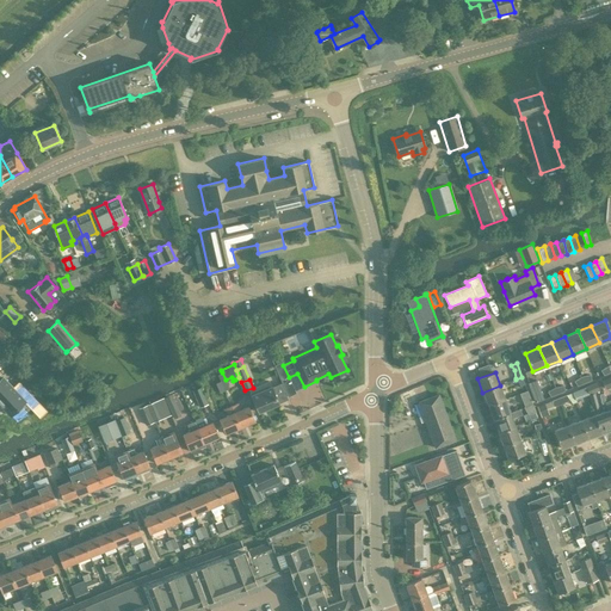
[(536,402),(543,400),(537,381),(529,383),(536,402)]
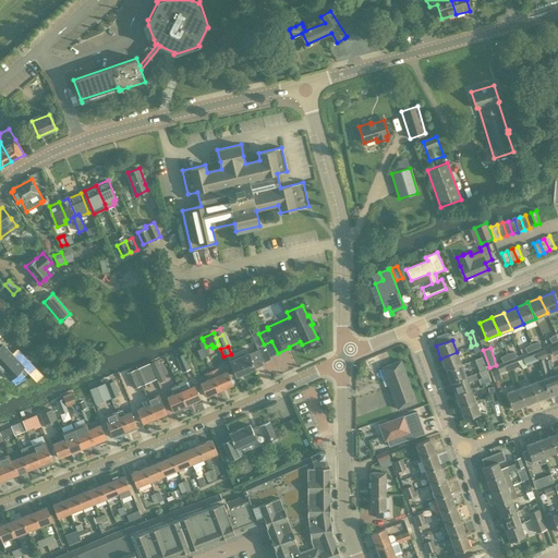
[(254,370),(247,354),(246,349),(232,354),(233,355),(228,358),(235,377),(254,370)]
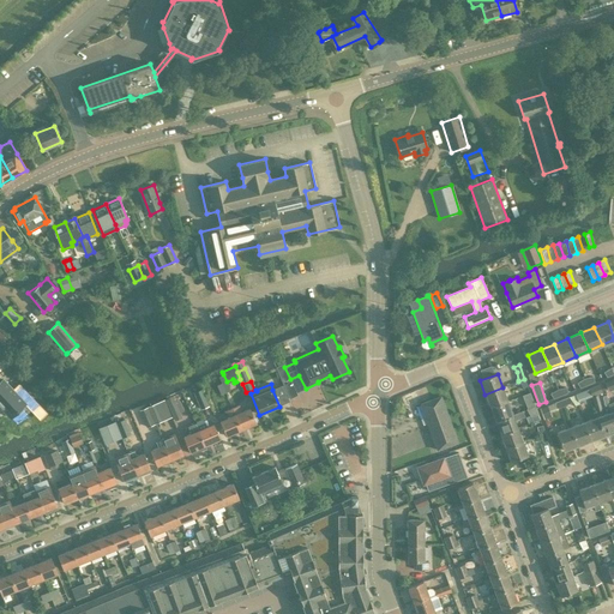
[(599,385),(589,389),(593,396),(597,395),(602,392),(599,385)]
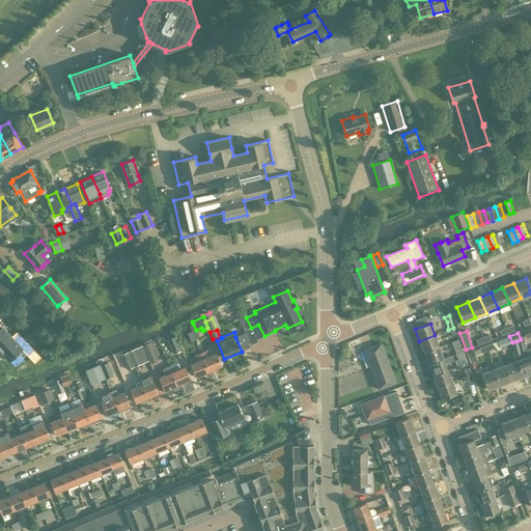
[(419,341),(423,353),(439,346),(435,335),(419,341)]
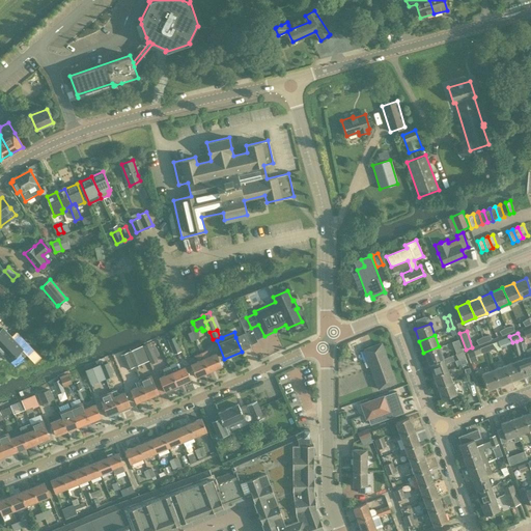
[(509,336),(498,341),(500,347),(512,342),(509,336)]
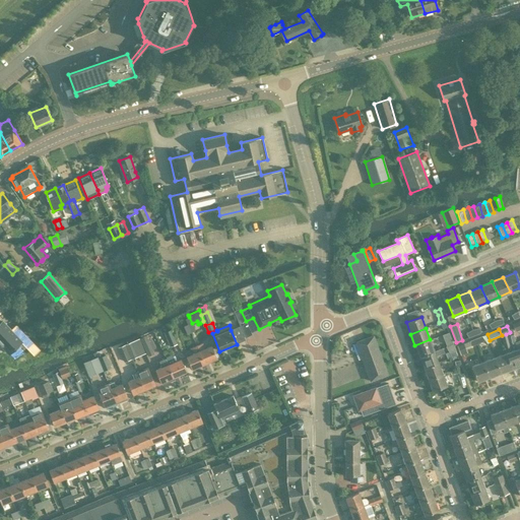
[(10,330),(2,343),(23,359),(33,345),(10,330)]
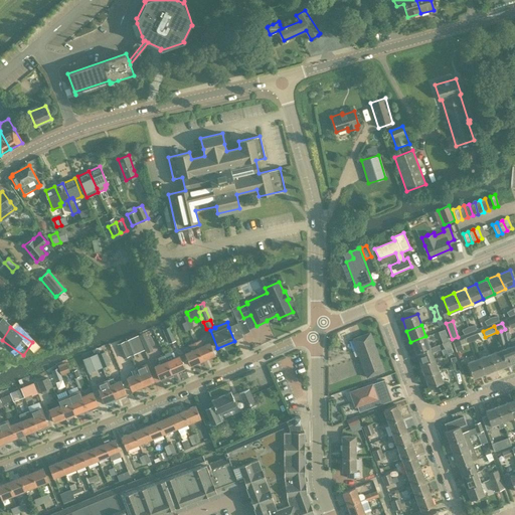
[(169,327),(162,330),(167,344),(175,340),(169,327)]
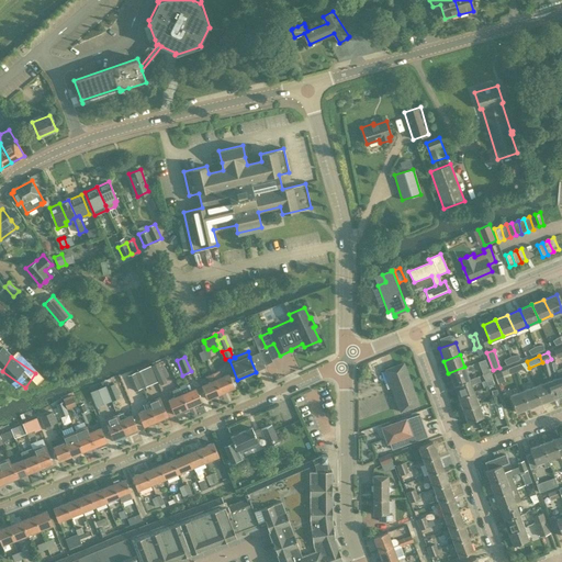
[(400,412),(418,405),(404,363),(385,370),(400,412)]
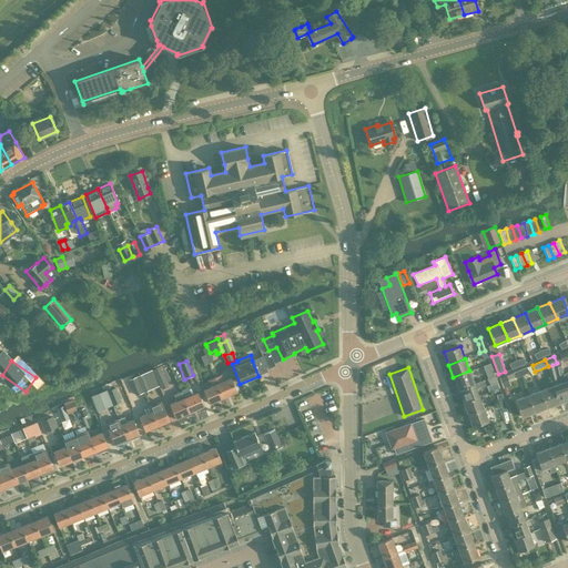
[(458,389),(475,384),(469,371),(453,377),(458,389)]
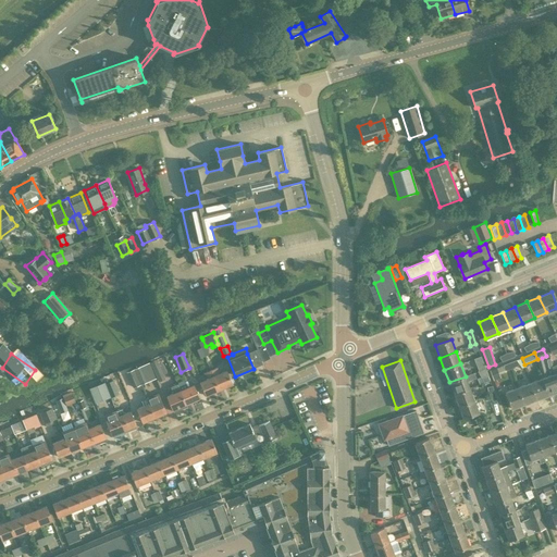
[(158,382),(164,379),(158,364),(152,368),(158,382)]
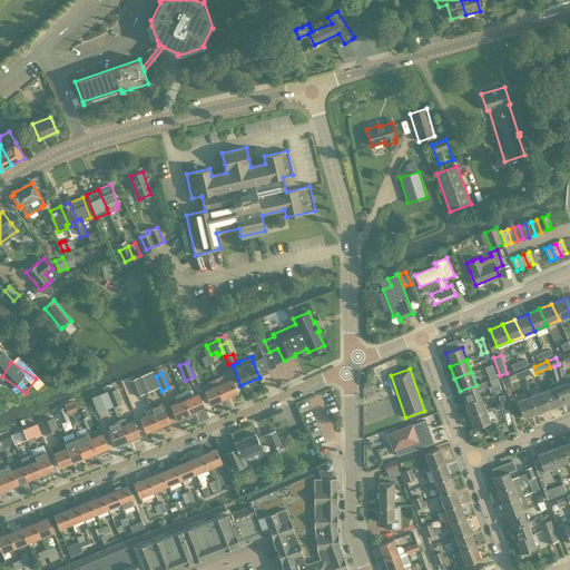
[(145,376),(137,380),(144,393),(150,391),(145,376)]
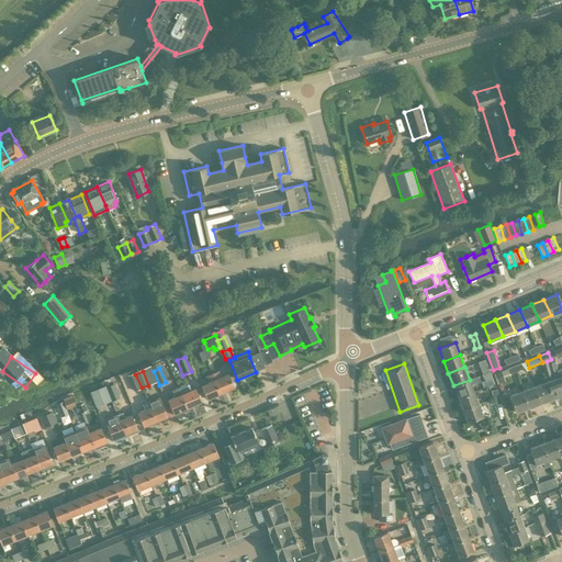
[(213,374),(221,393),(234,388),(228,374),(222,377),(218,371),(213,374)]
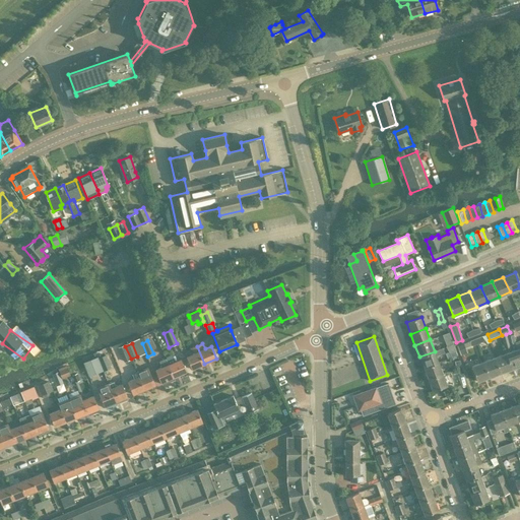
[(458,346),(461,356),(467,354),(463,344),(458,346)]
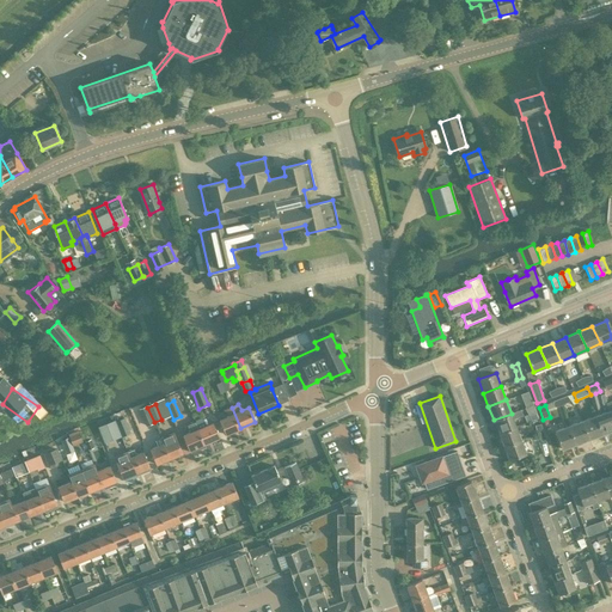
[(154,422),(147,408),(139,411),(146,427),(154,422)]
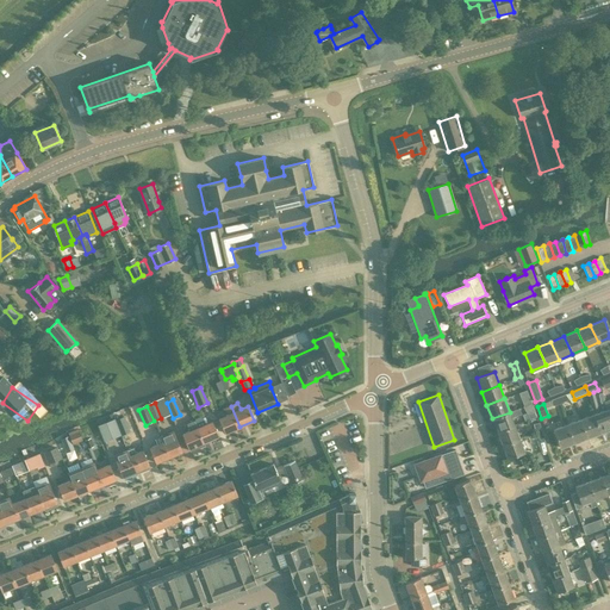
[(225,434),(240,427),(231,406),(224,409),(228,415),(218,418),(225,434)]
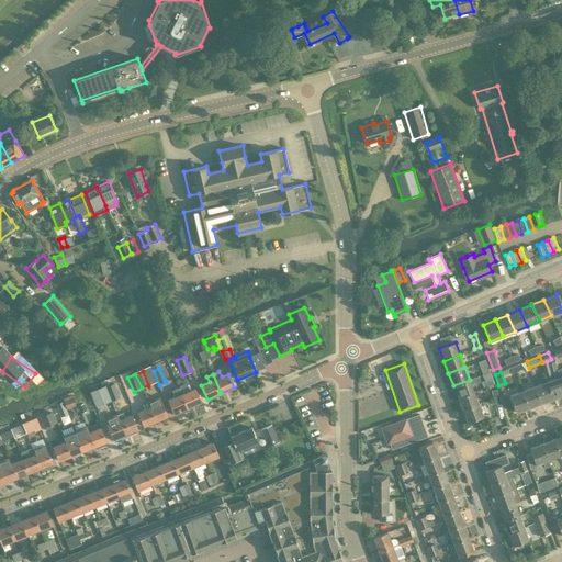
[(561,394),(561,384),(559,378),(547,382),(553,398),(561,394)]
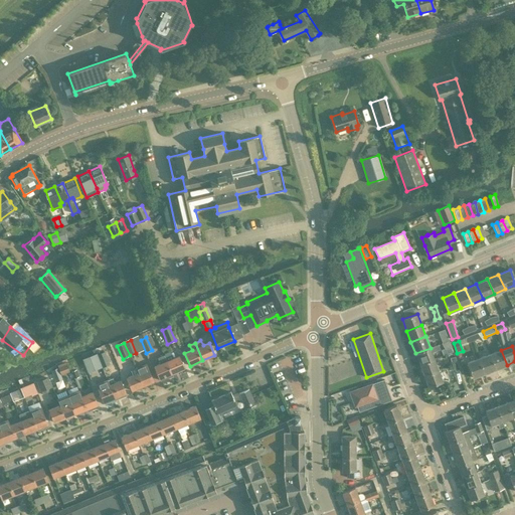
[(419,364),(435,359),(431,348),(415,353),(419,364)]
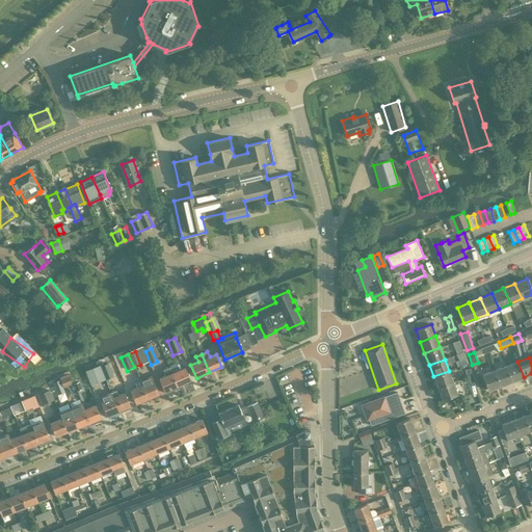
[(517,362),(506,366),(511,381),(524,377),(517,362)]
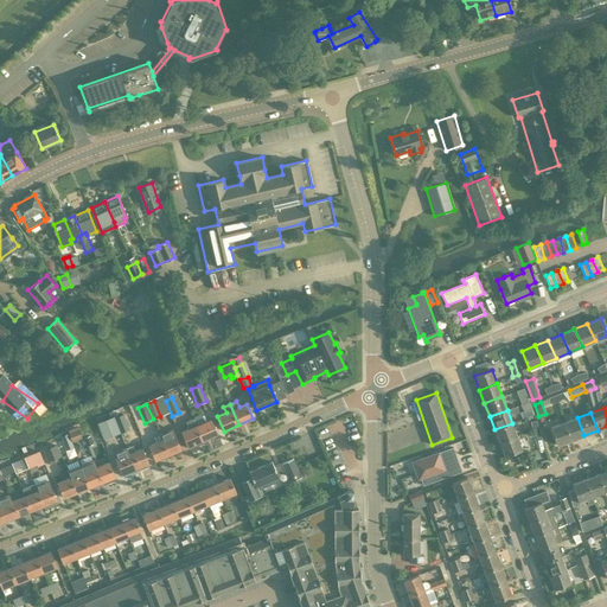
[(115,419),(120,433),(129,429),(125,415),(115,419)]
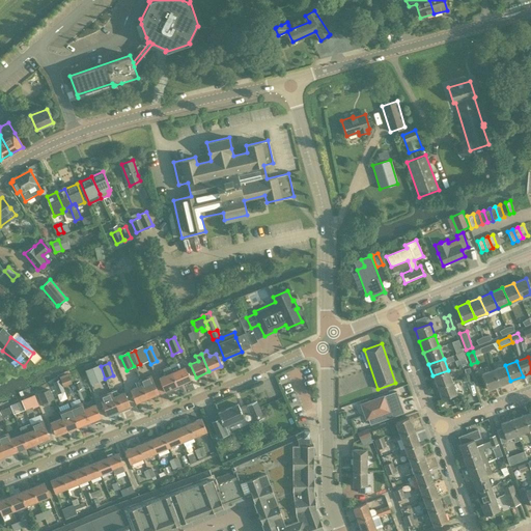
[(90,385),(105,379),(101,366),(100,364),(85,370),(90,385)]
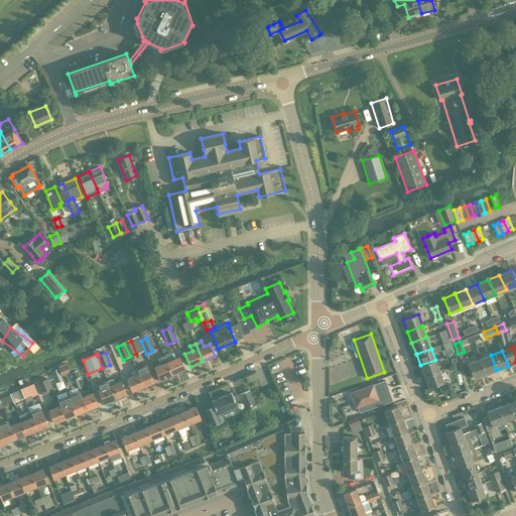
[(496,370),(491,355),(479,360),(485,374),(496,370)]
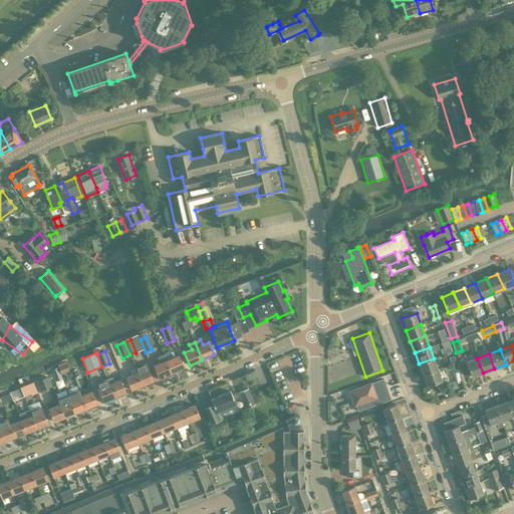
[(172,373),(166,360),(164,354),(157,357),(160,363),(153,366),(159,378),(160,378),(161,380),(167,377),(166,375),(172,373)]
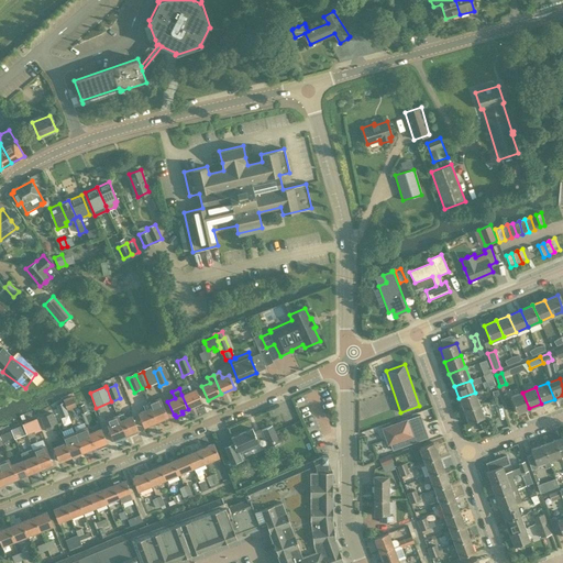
[(196,389),(181,395),(188,409),(201,403),(196,389)]
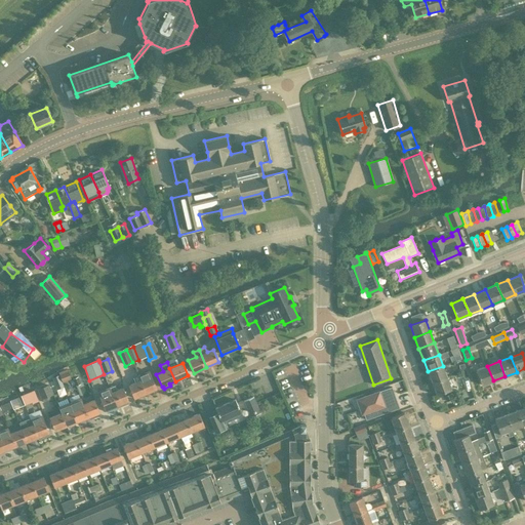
[(428,371),(432,384),(447,377),(443,366),(428,371)]
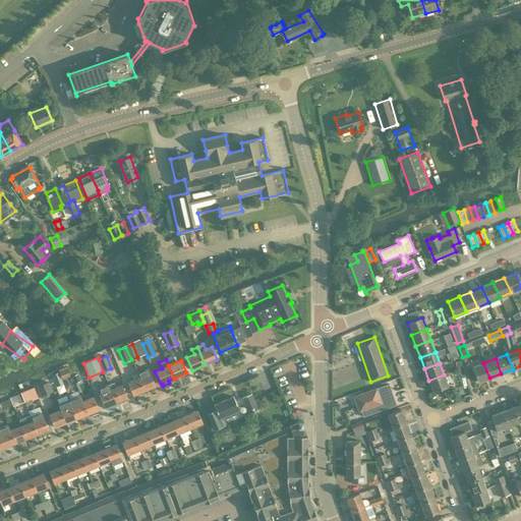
[(489,378),(483,363),(472,367),(477,382),(489,378)]
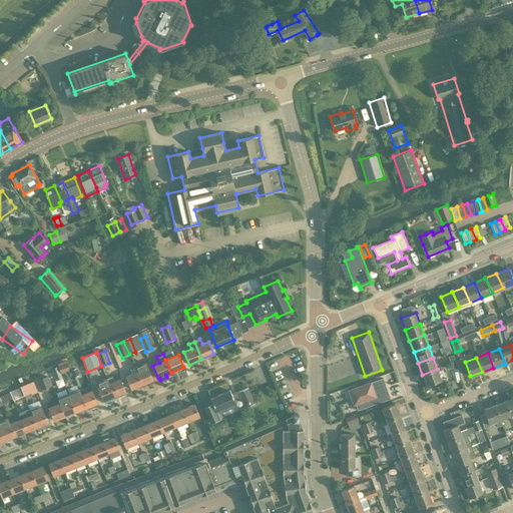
[(66,363),(58,366),(61,374),(69,370),(66,363)]
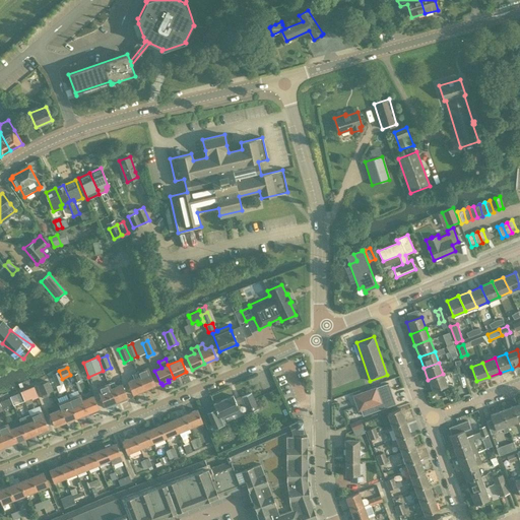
[(139,378),(138,378),(144,391),(154,386),(149,371),(146,370),(137,373),(139,378)]
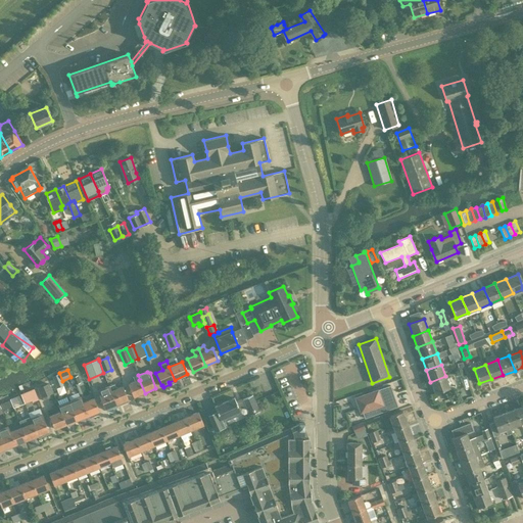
[(57,373),(52,376),(56,385),(61,383),(57,373)]
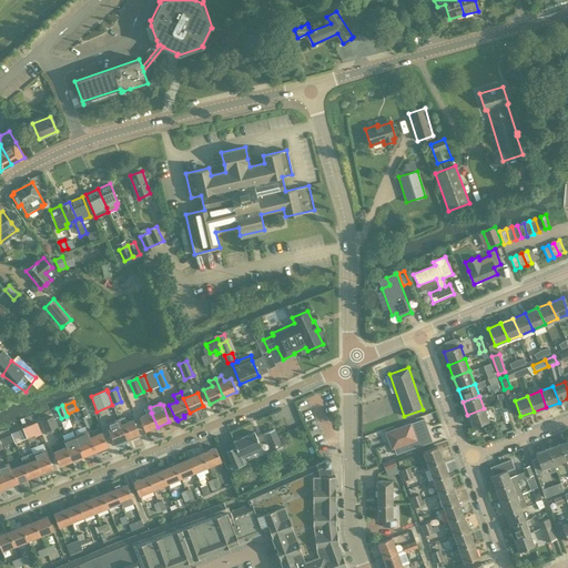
[(484,408),(467,415),(472,427),(488,422),(484,408)]
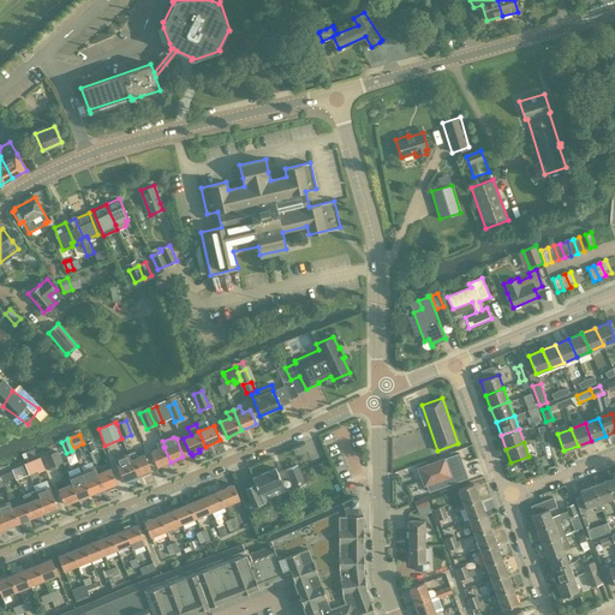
[(171,463),(163,447),(150,452),(156,467),(171,463)]
